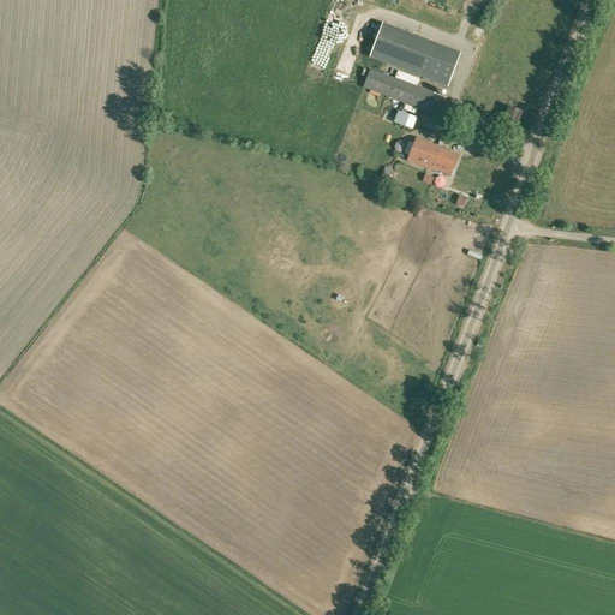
[(448,88),(461,53),(382,23),(369,58),(448,88)]
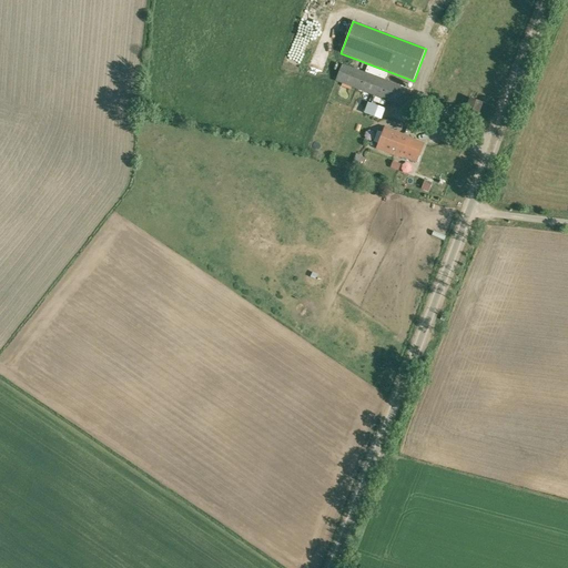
[(404,108),(411,90),(342,64),(335,81),(404,108)]
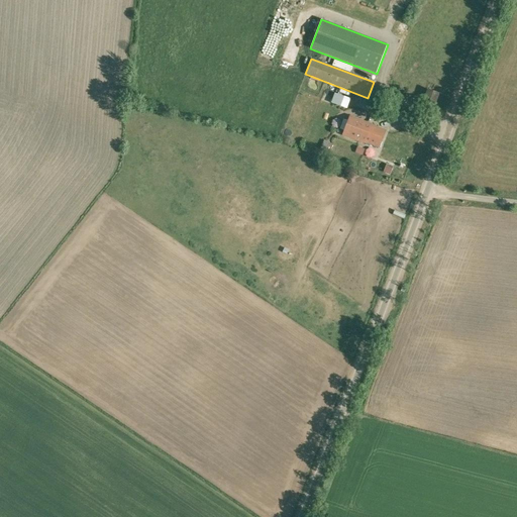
[(420,110),(432,115),(439,94),(427,90),(422,102),(420,110)]
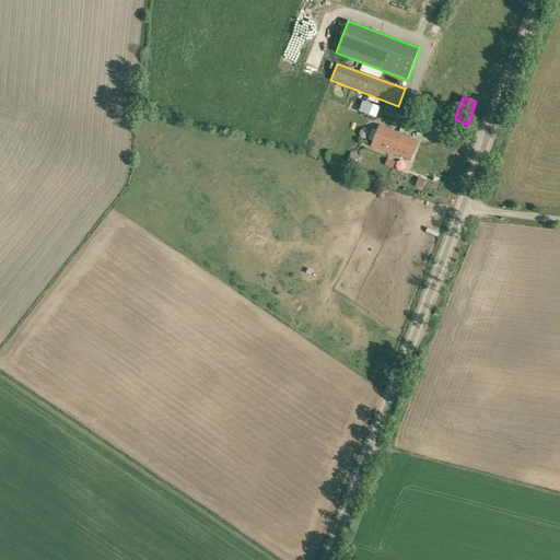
[(375,118),(380,107),(362,101),(359,112),(375,118)]
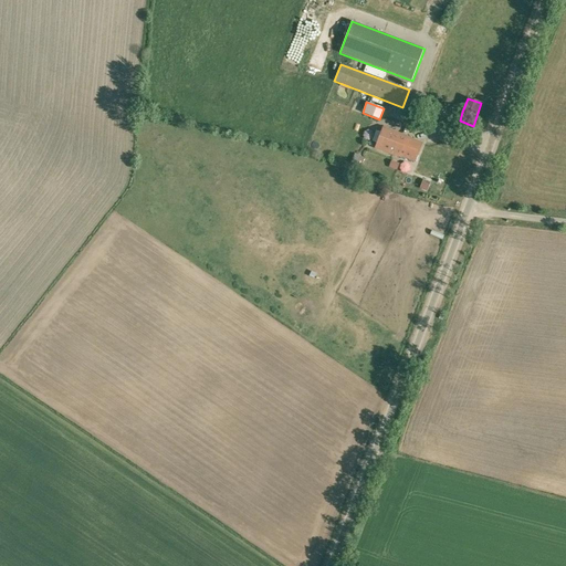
[(416,163),(423,144),(407,137),(408,136),(383,127),(375,148),(399,158),(400,157),(416,163)]
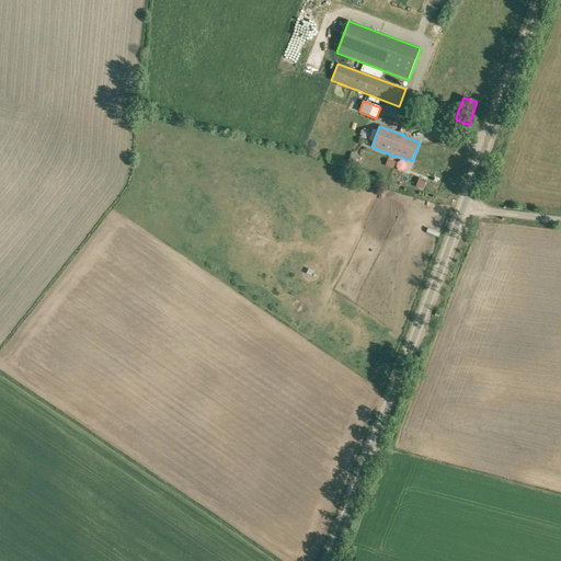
[(358,165),(363,158),(352,152),(347,161),(358,165)]
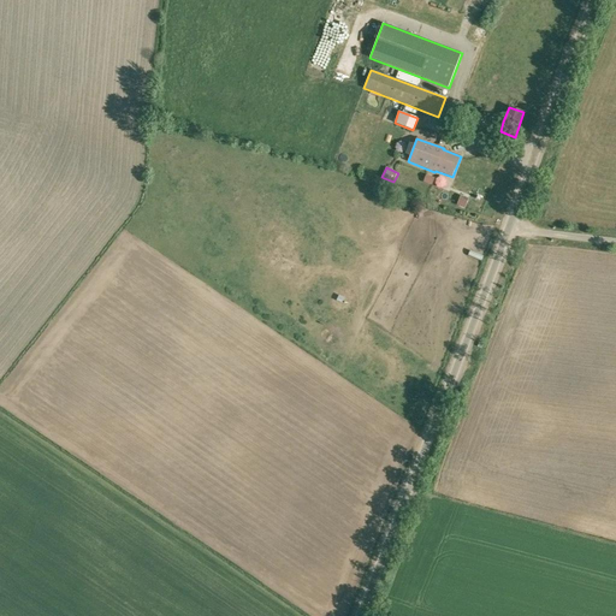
All buildings are outlined.
